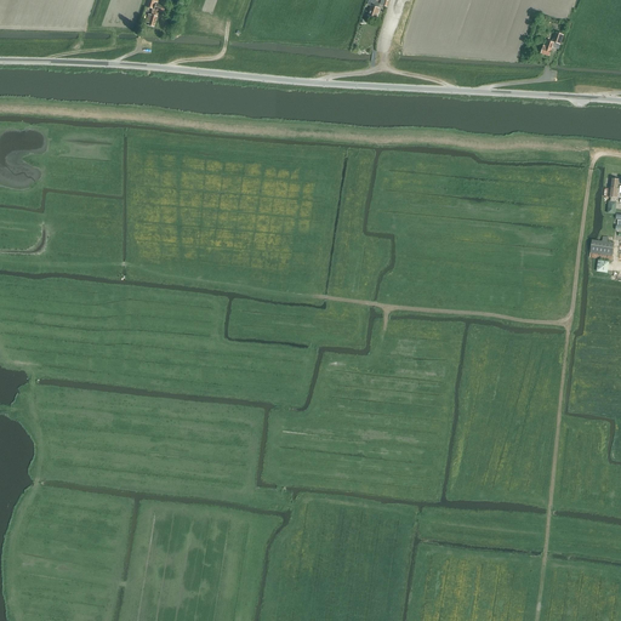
[(147,26),(154,27),(158,17),(157,17),(159,12),(163,13),(165,7),(155,4),(155,3),(158,4),(158,0),(151,0),(149,5),(148,9),(152,10),(151,15),(149,20),(147,18),(146,22),(148,23),(147,26)]
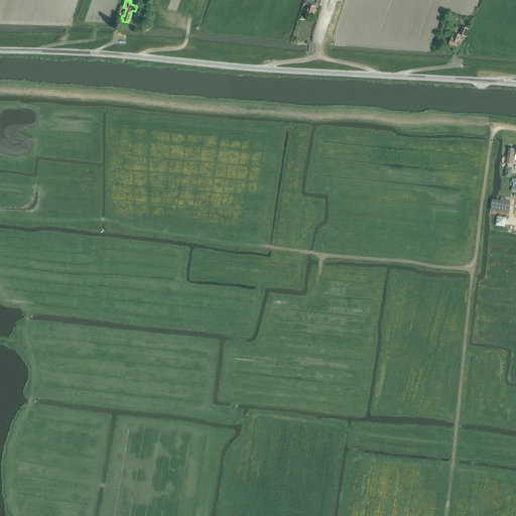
[(306,13),(312,16),(315,7),(314,7),(316,3),(312,2),(312,0),(306,0),(307,0),(305,4),(308,5),(306,13)]
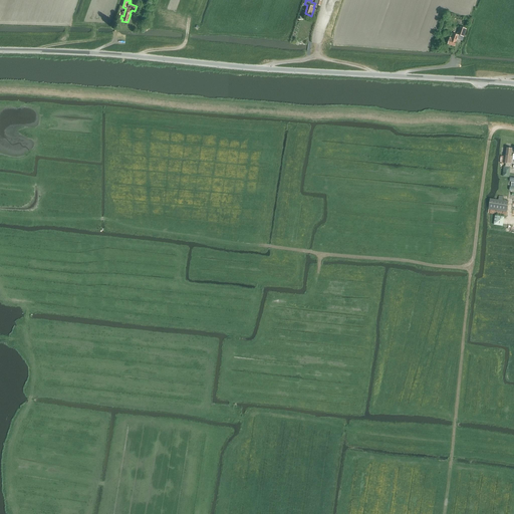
[(448,44),(455,47),(458,39),(463,41),(467,29),(460,27),(457,35),(454,34),(453,38),(451,37),(448,44)]
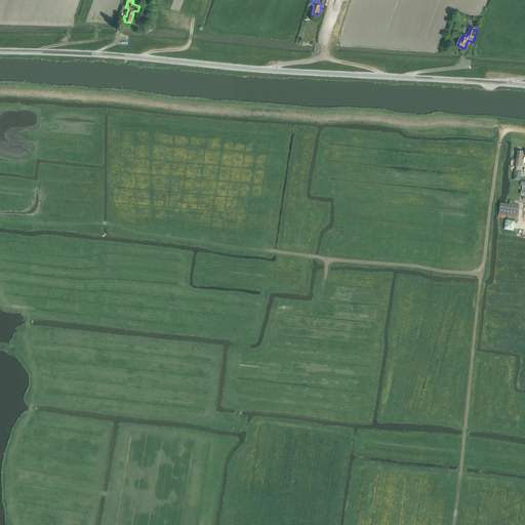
[(517,167),(517,170),(515,170),(514,180),(520,182),(521,171),(521,168),(522,168),(523,159),(522,159),(523,152),(517,151),(516,159),(515,160),(512,159),(511,166),(517,167)]
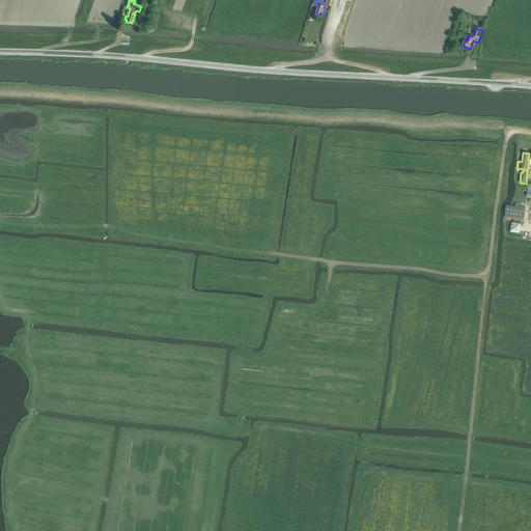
[(525,208),(520,207),(521,203),(515,203),(514,206),(506,205),(504,220),(523,223),(524,219),(525,208)]
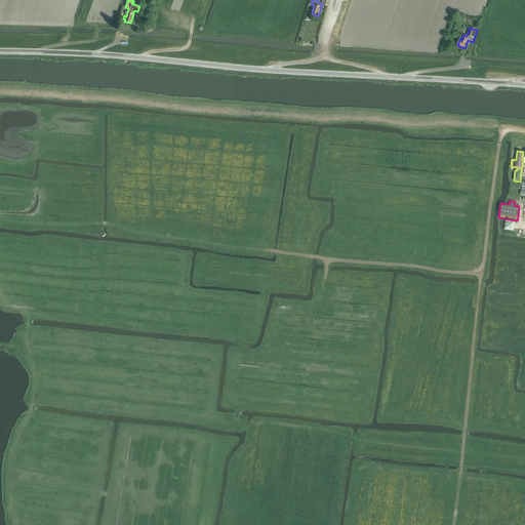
[(505,230),(514,231),(515,221),(506,220),(505,230)]
